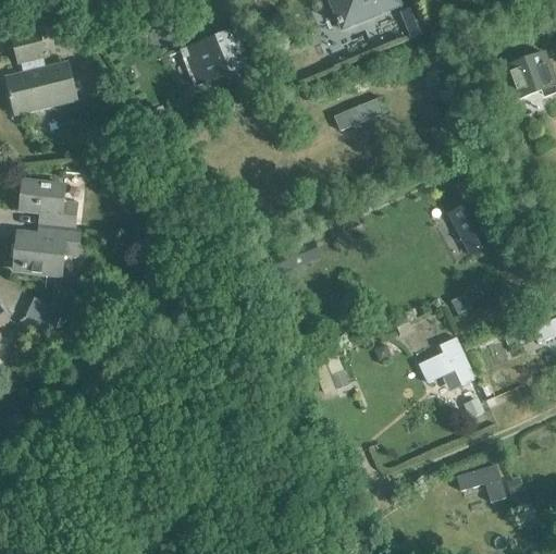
[(331,0),(343,27),(400,2),(399,0),(331,0)]
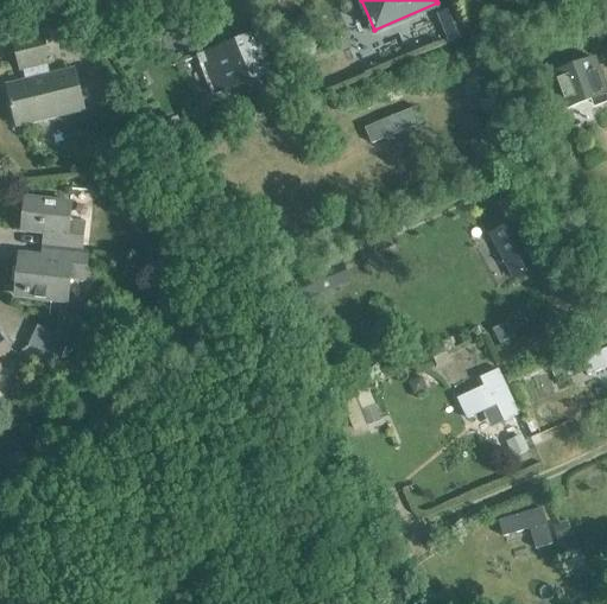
[(437,11),(449,38),(467,31),(455,2),(437,11)]
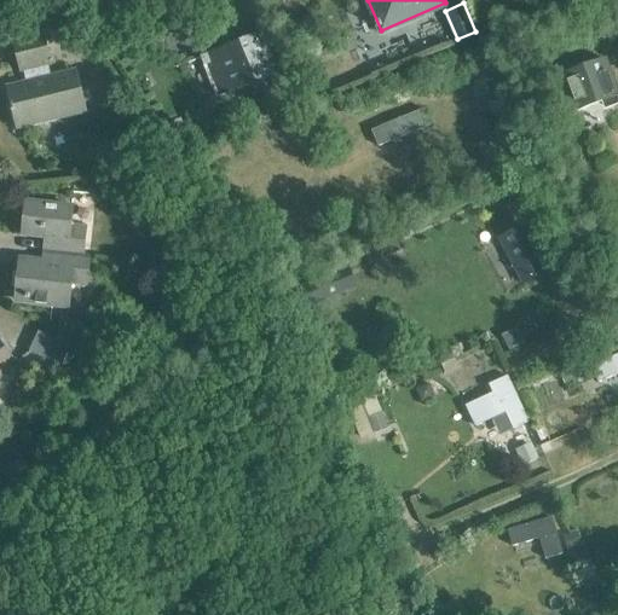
[(74,68),(42,75),(40,64),(50,62),(42,32),(12,39),(19,69),(28,67),(30,79),(6,85),(16,126),(84,109),(74,68)]
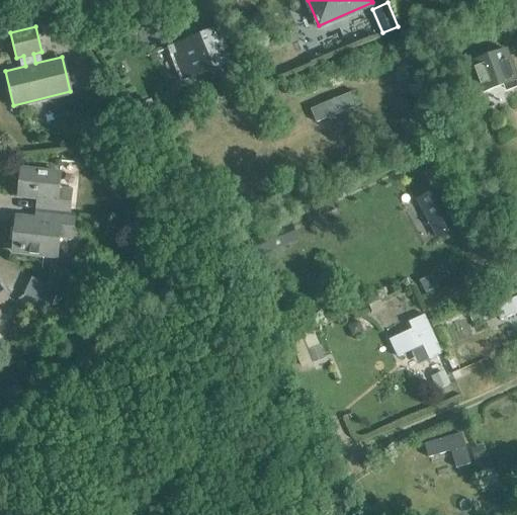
[(173,54),(178,65),(183,79),(230,60),(224,46),(217,26),(168,47),(171,55),(173,54)]
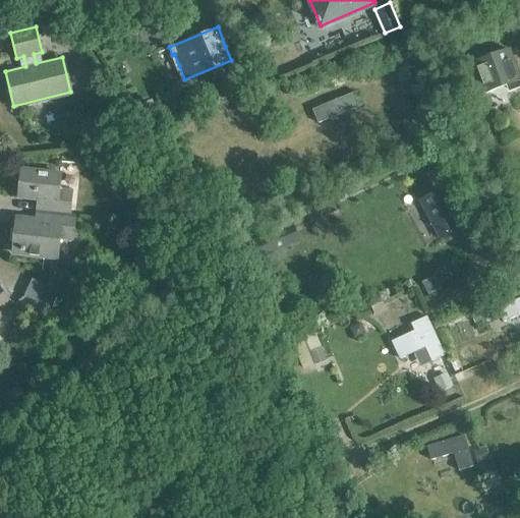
[(508,89),(519,83),(507,48),(471,61),(481,90),(506,80),(508,89)]
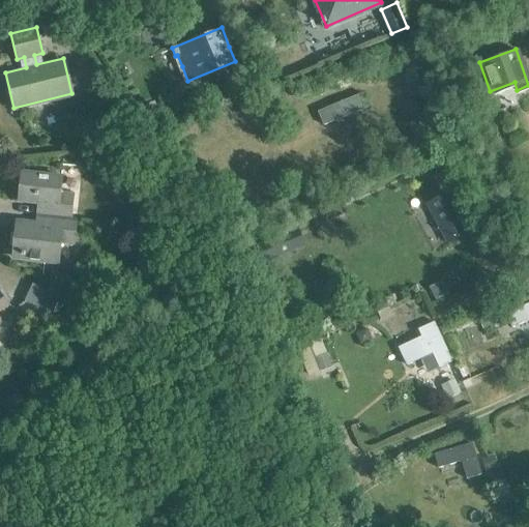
[(323,123),(369,105),(362,91),(317,110),(323,123)]
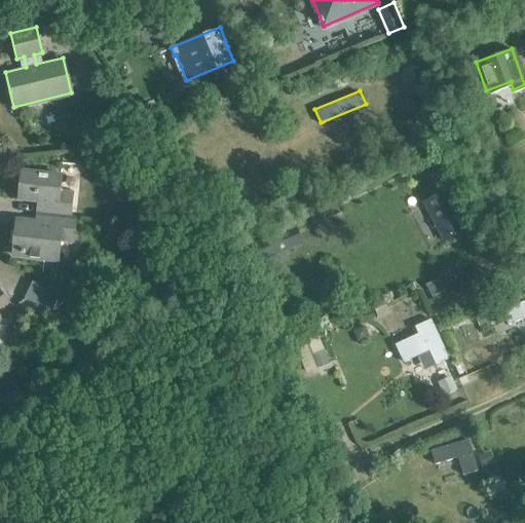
[(446,170),(440,157),(427,163),(434,177),(446,170)]
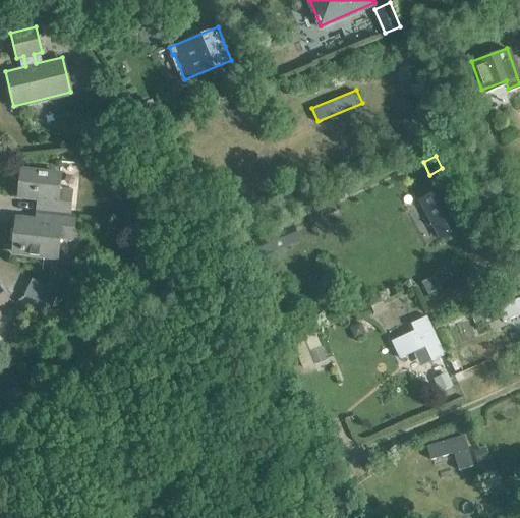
[(69,213),(71,188),(58,187),(60,171),(21,167),(18,195),(44,198),(42,210),(69,213)]
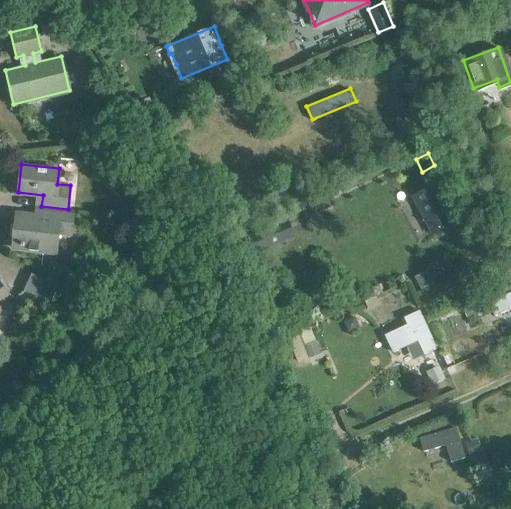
[(445,229),(427,187),(410,195),(429,236),(445,229)]
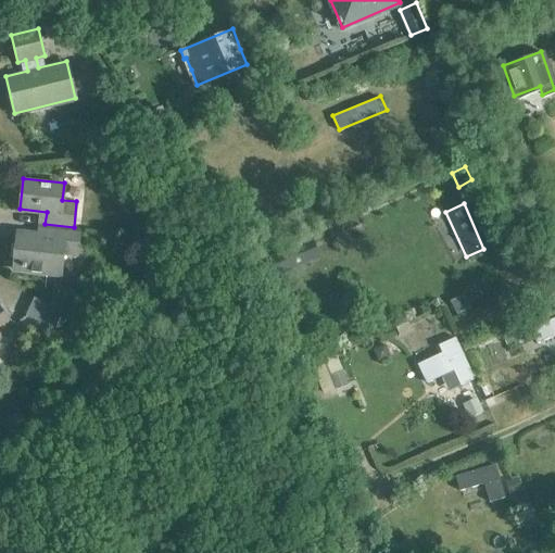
[(79,228),(74,227),(45,224),(43,237),(16,235),(13,264),(32,266),(32,271),(60,274),(63,252),(76,253),(79,228)]
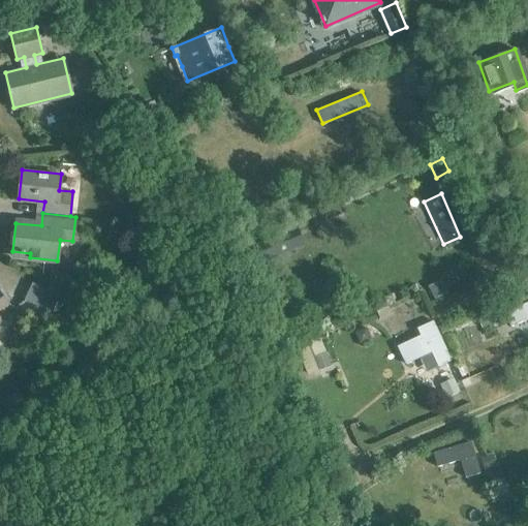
[(439,281),(427,287),(433,300),(445,294),(439,281)]
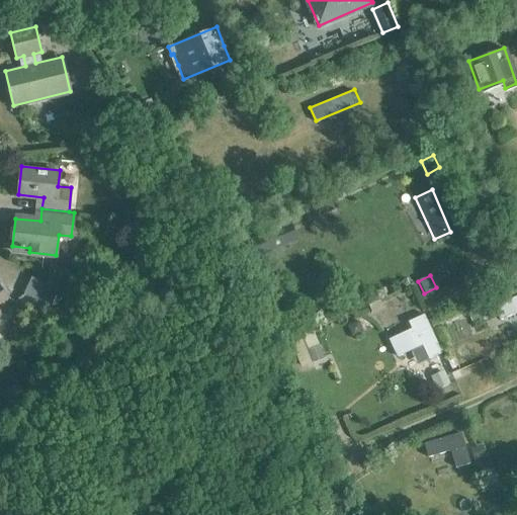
[(24,291),(50,304),(58,288),(31,276),(24,291)]
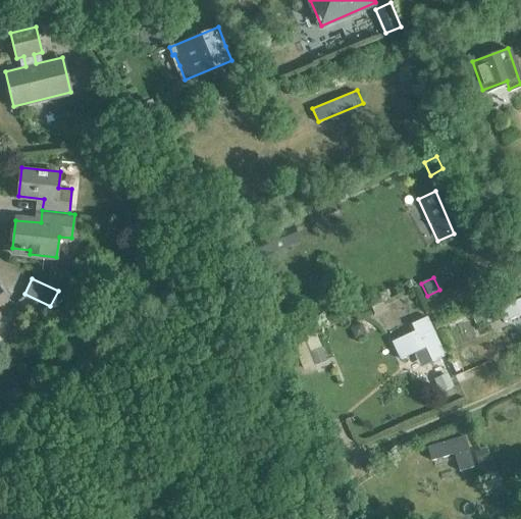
[(0,313),(12,304),(0,288),(0,313)]
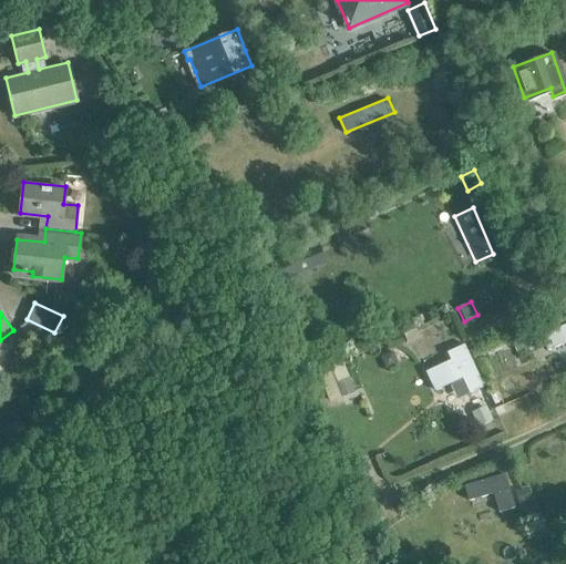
[(565,322),(541,335),(546,348),(565,339),(565,322)]
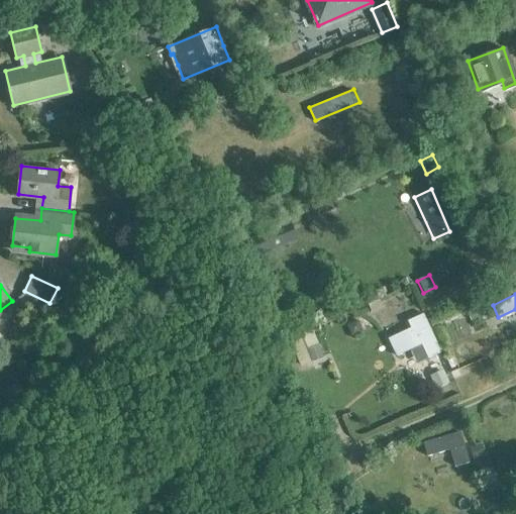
[(440,350),(423,312),(408,319),(411,326),(388,337),(396,354),(416,345),(418,348),(423,346),(427,355),(440,350)]
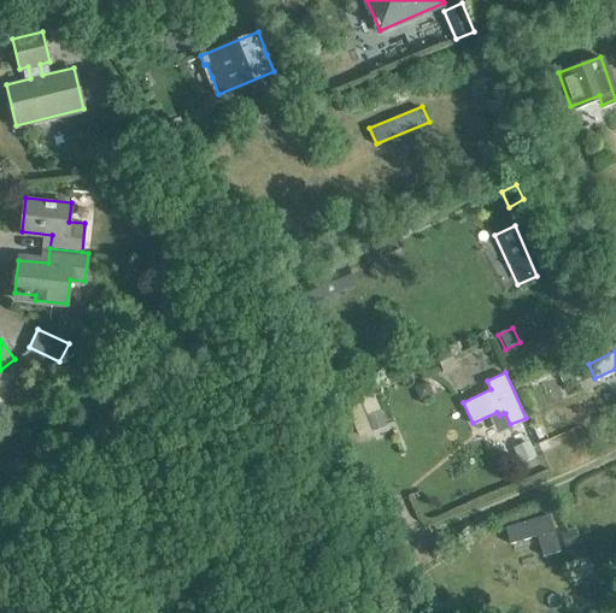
[(535,455),(528,438),(512,447),(520,463),(535,455)]
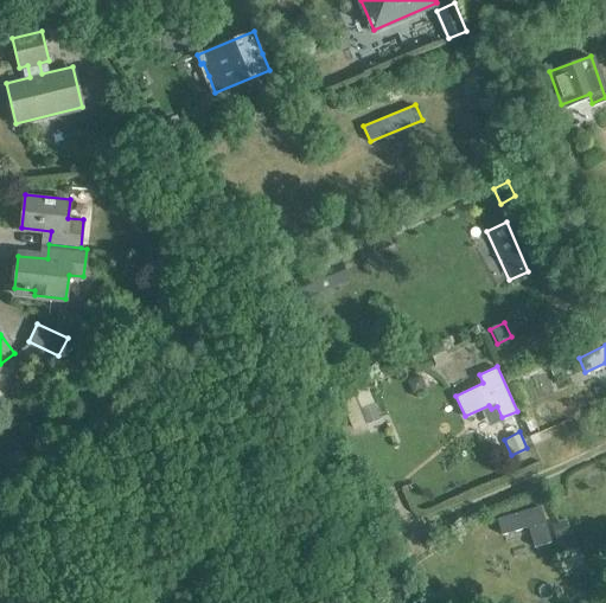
[(541,505),(497,518),(501,533),(528,525),(534,545),(550,540),(541,505)]
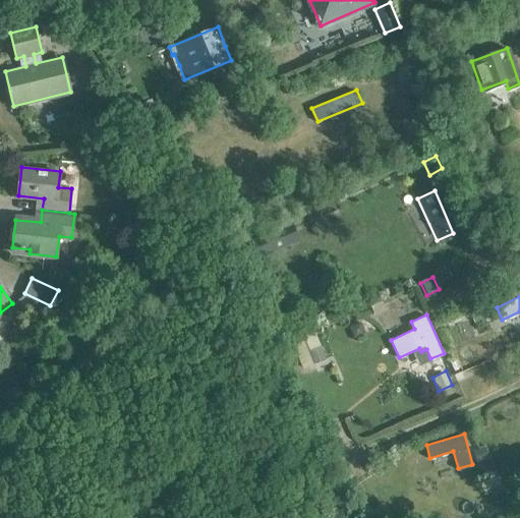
[(472,450),(482,474),(494,469),(483,445),(472,450)]
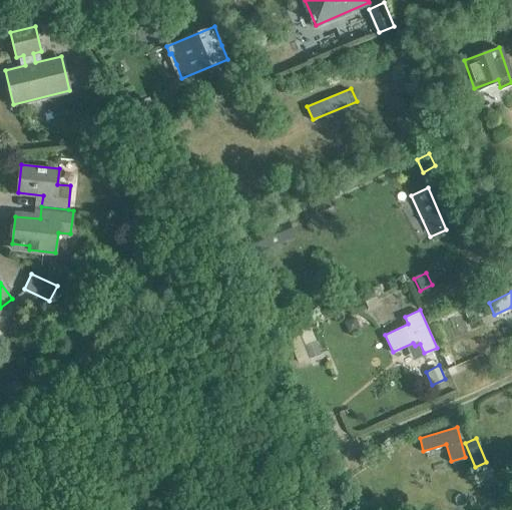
[(388,509),(377,492),(366,499),(373,509),(388,509)]
